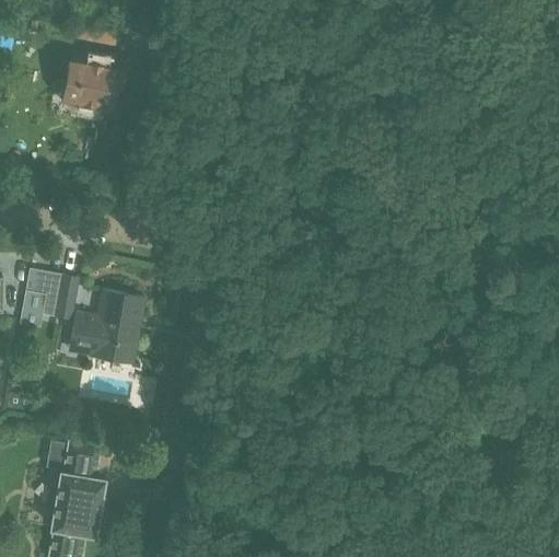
[(15,28),(0,25),(0,50),(11,54),(15,28)]
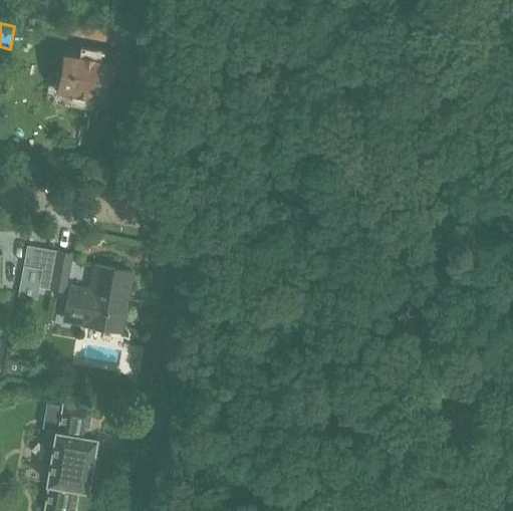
[(105,43),(107,31),(80,26),(78,38),(105,43)]
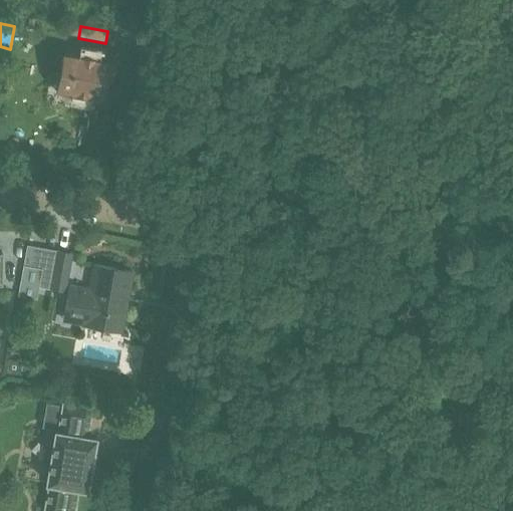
[(113,61),(105,59),(106,50),(95,48),(94,57),(63,52),(56,89),(101,98),(105,77),(110,78),(113,61)]
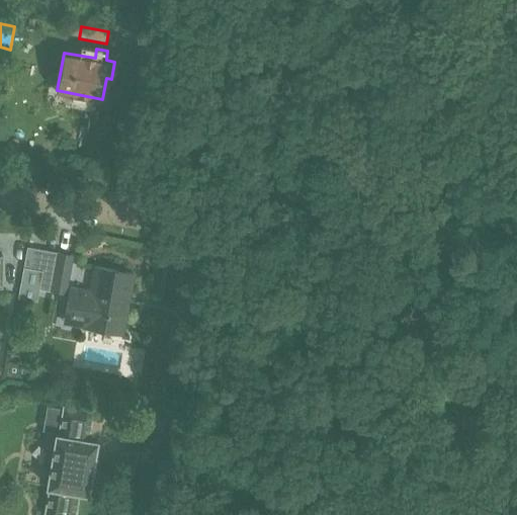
[(29,269),(41,271),(38,290),(66,294),(73,257),(32,250),(29,269)]
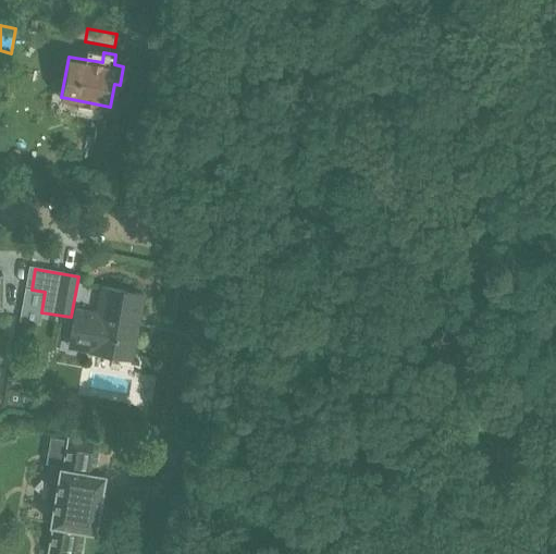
[(132,361),(143,296),(102,288),(97,316),(75,311),(69,348),(88,353),(132,361)]
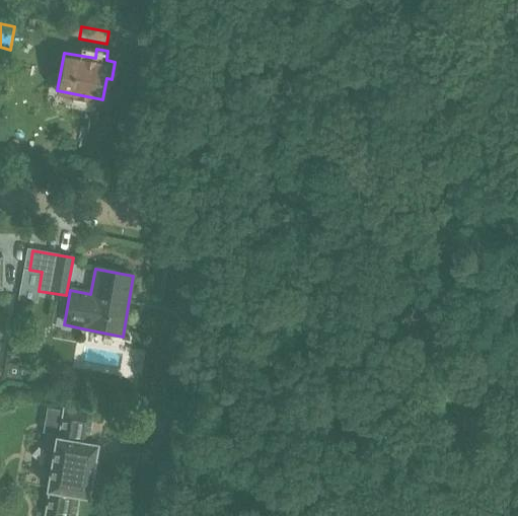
[(90,478),(93,461),(92,461),(95,444),(87,443),(92,414),(64,409),(59,438),(56,437),(47,490),(50,490),(46,515),(74,515),(78,495),(87,496),(90,478)]
